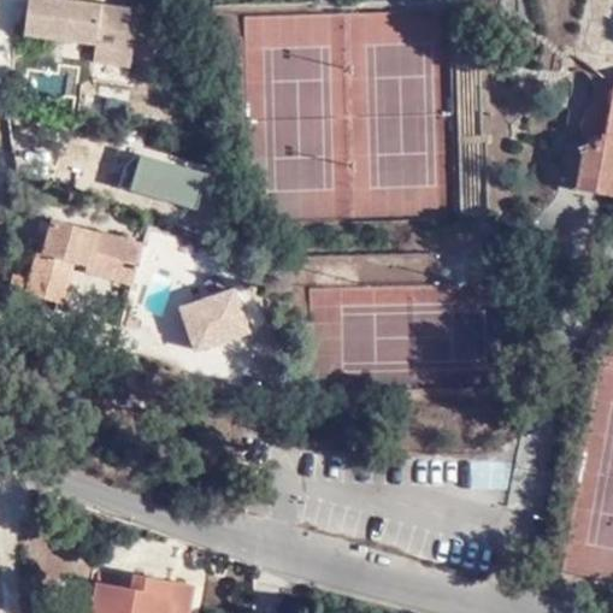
[(28,0),(23,35),(92,41),(131,35),(135,15),(36,0),(28,0)]
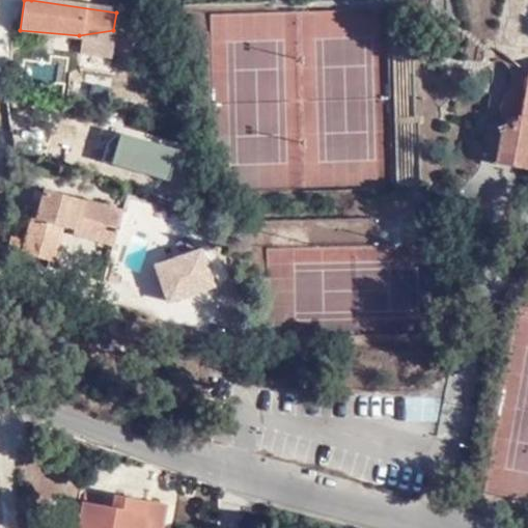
[(108,58),(113,30),(79,35),(78,54),(108,58)]
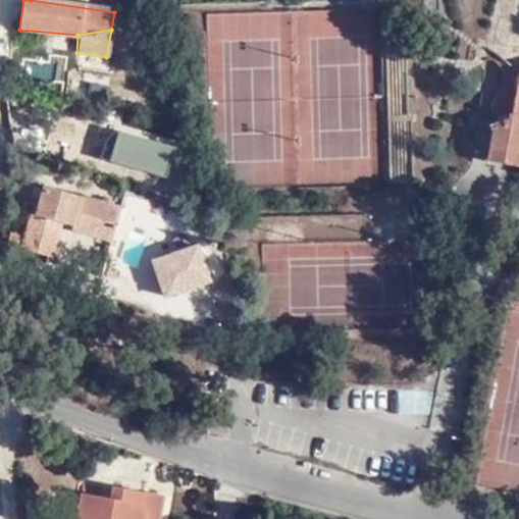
[(518,66),(502,57),(483,160),(518,166),(518,66)]
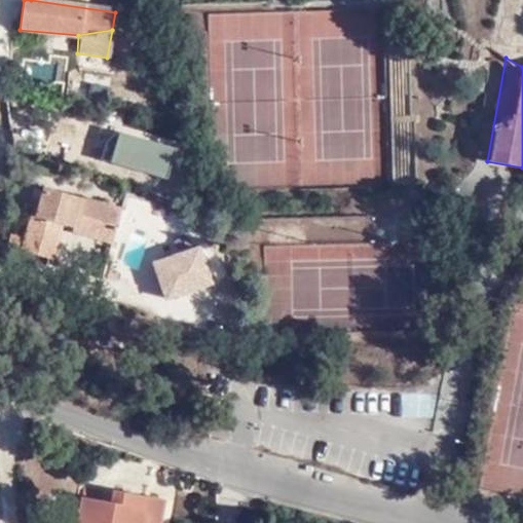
[(113,170),(171,186),(179,156),(121,140),(113,170)]
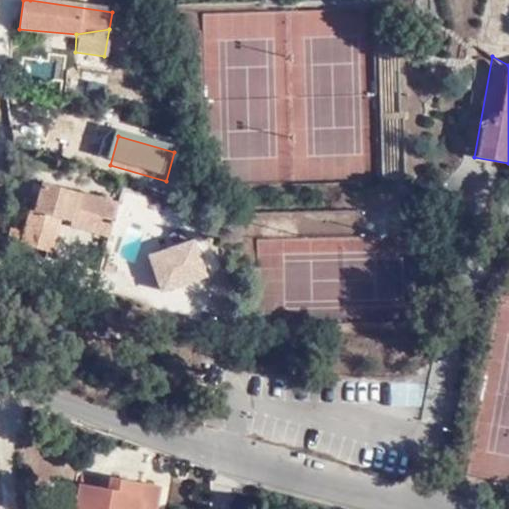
[(115,202),(44,181),(36,209),(29,207),(20,245),(50,253),(59,220),(107,235),(115,202)]
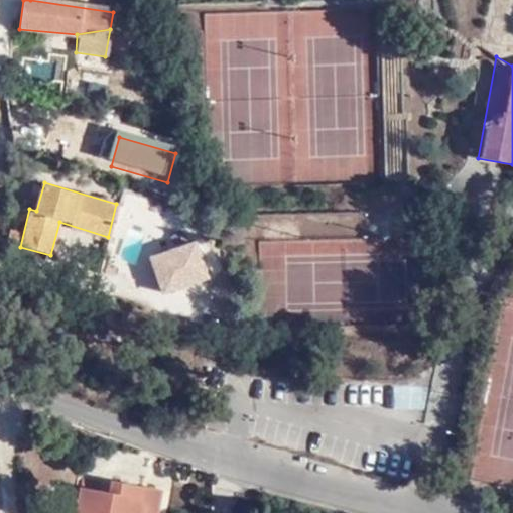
[(135,484),(85,474),(76,512),(146,512),(148,503),(161,505),(167,476),(147,472),(145,485),(145,490),(134,489),(135,484)]
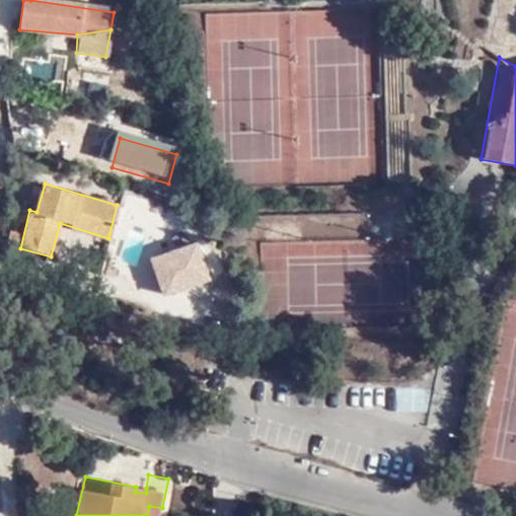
[(161,515),(162,508),(149,506),(147,515),(161,515)]
